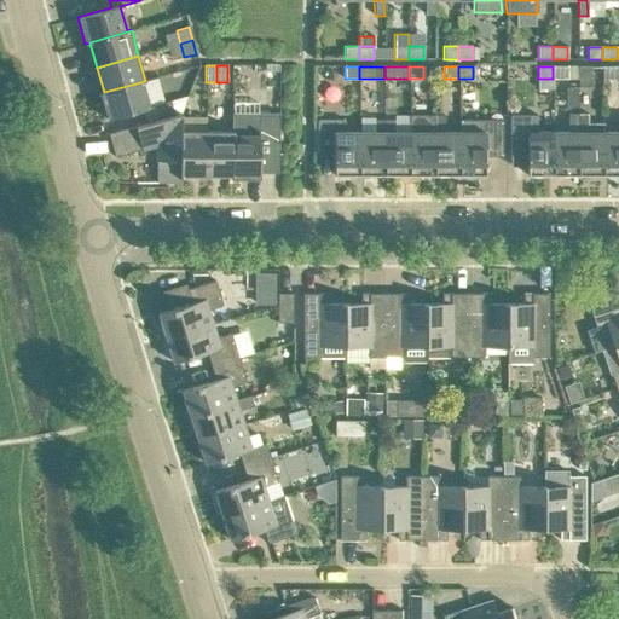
[(553,67),(553,79),(567,79),(567,67),(553,67)]
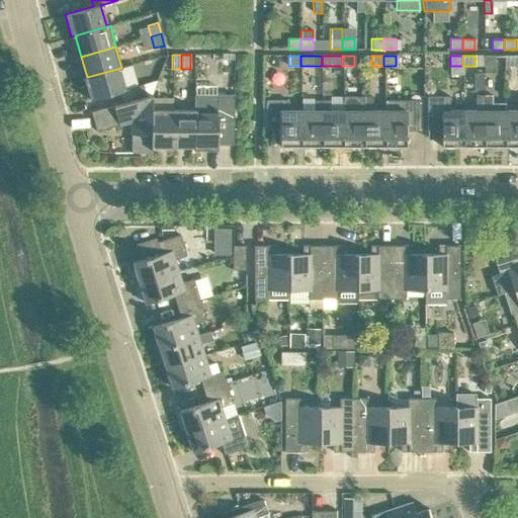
[(484,73),(495,73),(495,56),(484,56),(484,73)]
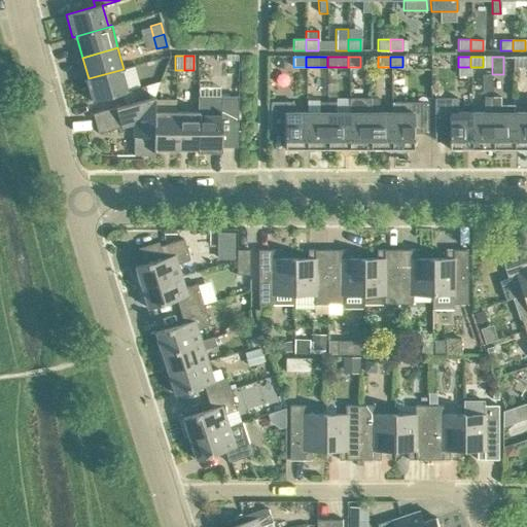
[(513,67),(525,67),(525,57),(513,57),(513,67)]
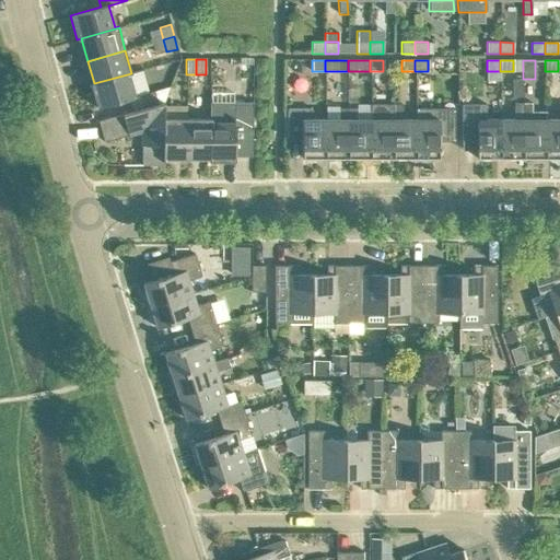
[(148,93),(141,70),(131,73),(94,83),(90,84),(96,108),(127,100),(131,112),(158,104),(153,92),(148,93)]
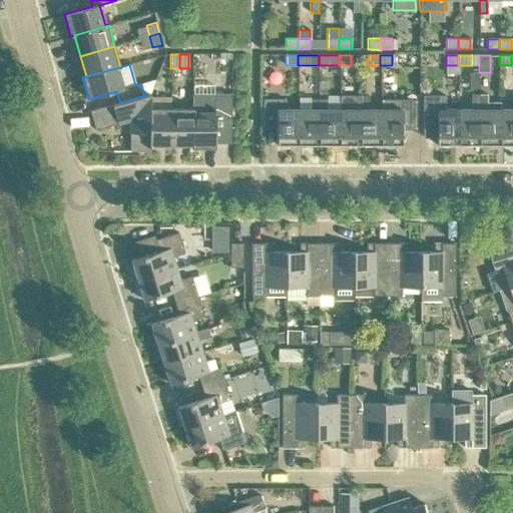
[(149,94),(154,80),(140,84),(144,95),(149,94)]
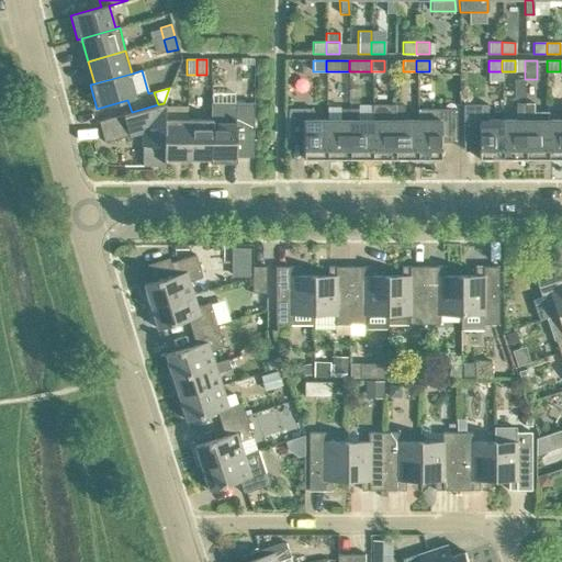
[(158,104),(132,112),(98,122),(104,143),(142,132),(142,166),(164,166),(164,158),(164,120),(164,103),(158,104)]
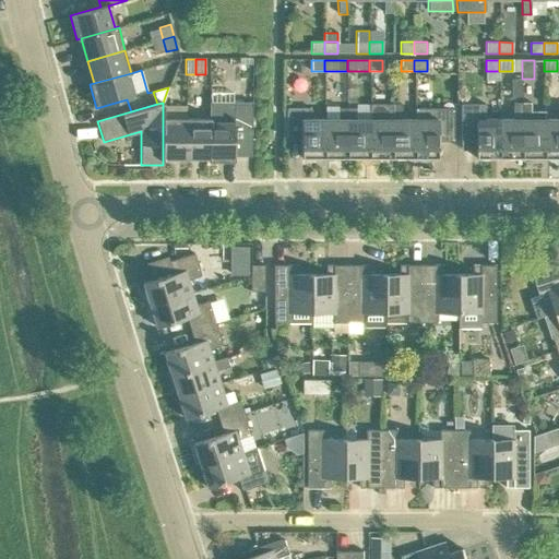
[(209,162),(234,162),(234,130),(251,130),(251,103),(209,103),(209,119),(210,119),(210,157),(209,157),(209,162)]
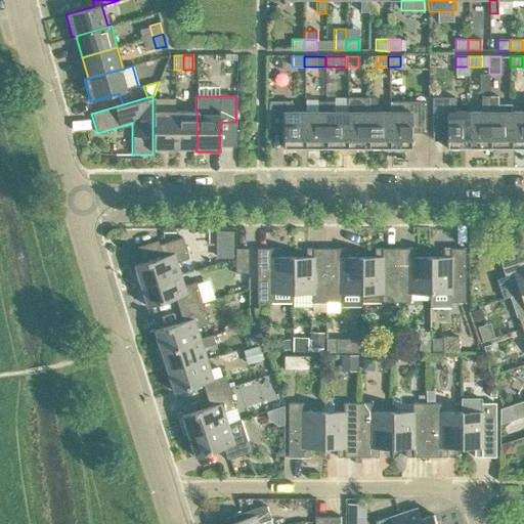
[(480,112),(468,112),(468,148),(488,148),(488,112),(488,96),(480,96),(480,112)]
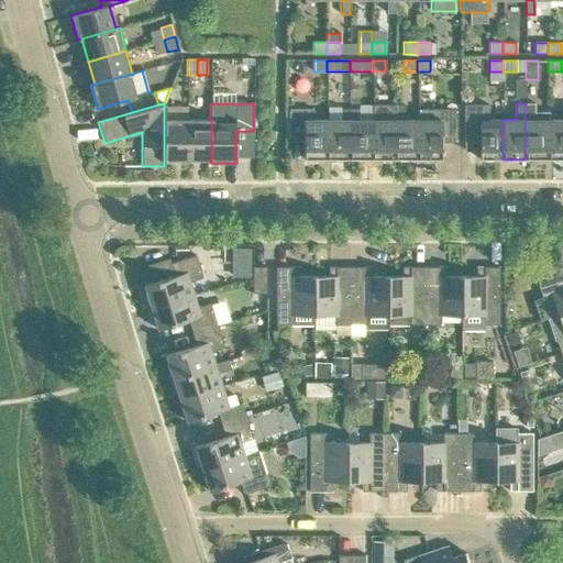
[(525,103),(525,120),(525,159),(548,159),(548,120),(548,113),(533,113),(533,103),(525,103)]
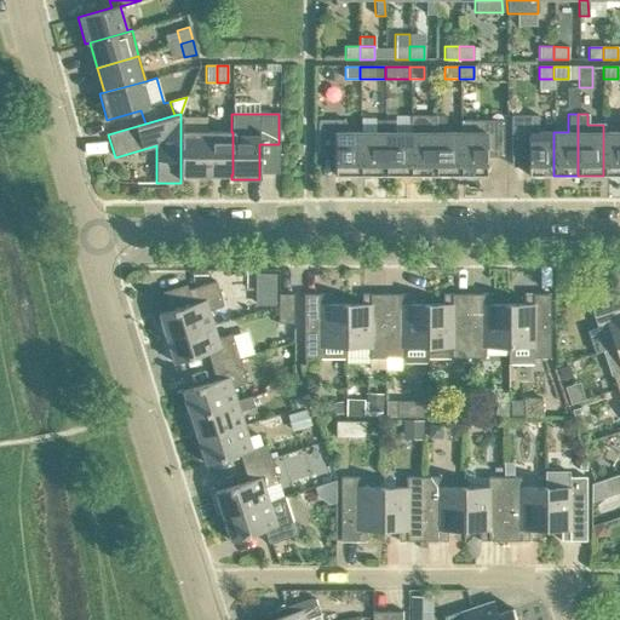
[(409,115),(409,132),(409,176),(435,176),(435,115),(409,115)]
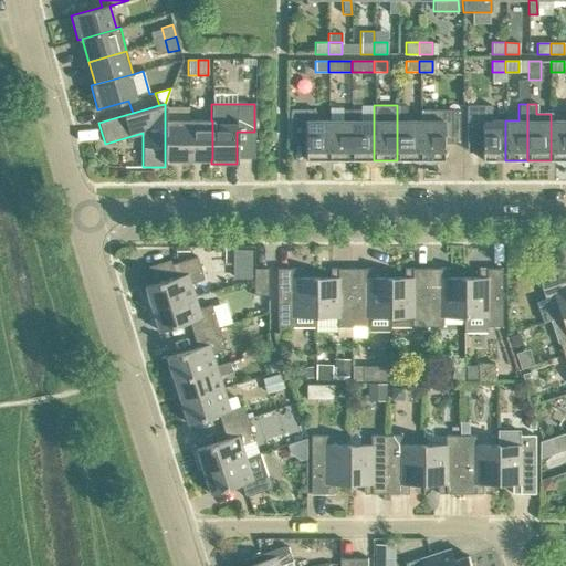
[(406,105),(397,105),(397,160),(419,160),(419,121),(406,121),(406,105)]
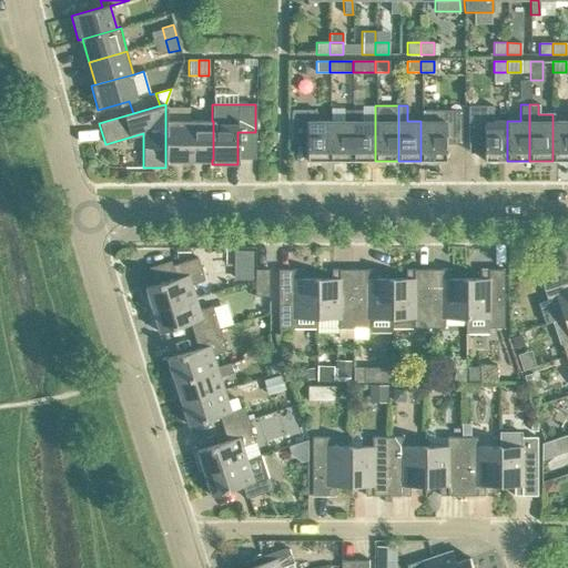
[(507,161),(507,121),(493,121),(493,105),(467,105),(467,144),(483,144),(483,161),(507,161)]
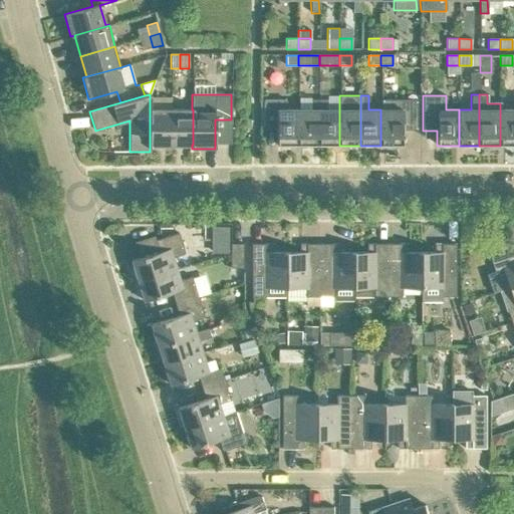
[(513,109),(500,109),(500,146),(513,145),(513,96),(513,109)]
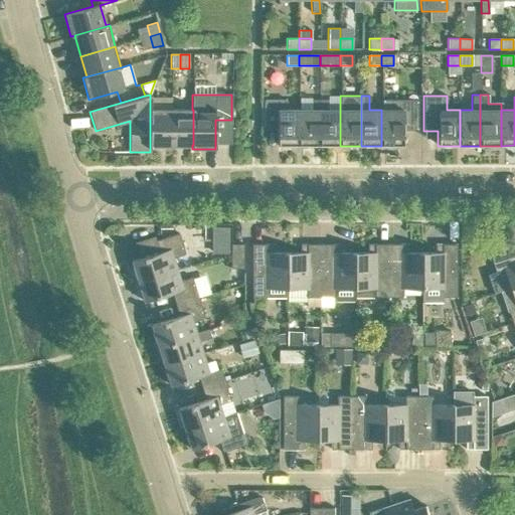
[(299,146),(299,110),(286,110),(286,100),(264,100),(264,128),(277,128),(277,146),(299,146)]
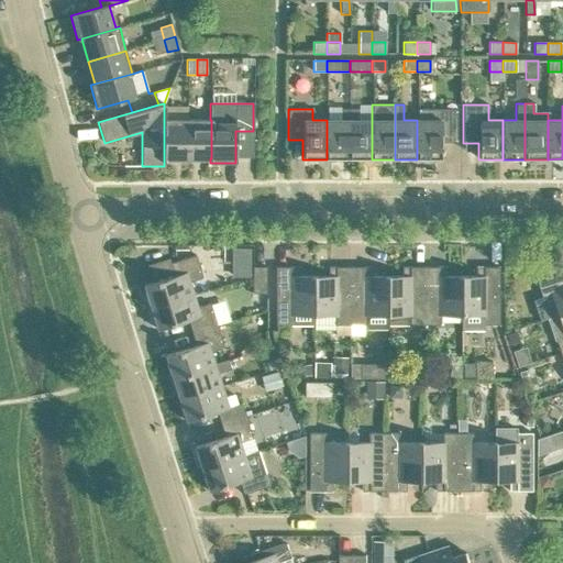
[(417,109),(417,120),(417,159),(441,159),(441,143),(456,143),(456,109),(417,109)]
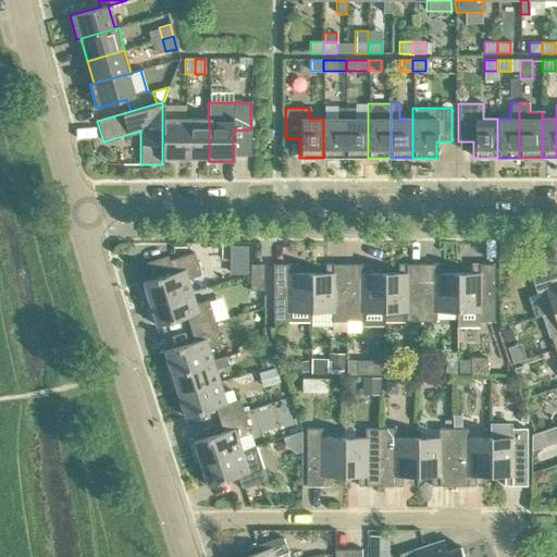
[(337,119),(323,119),(323,158),(345,158),(346,110),(337,110),(337,119)]
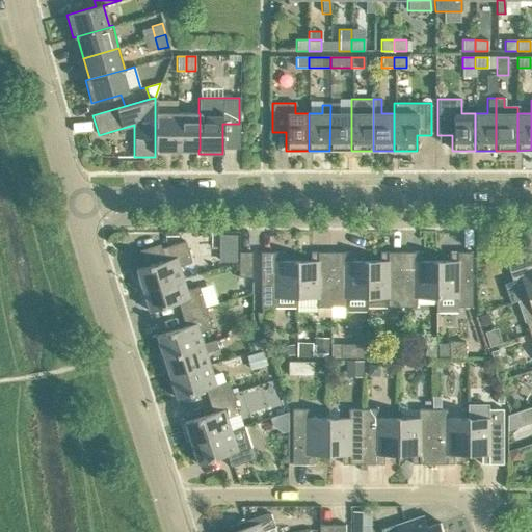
[(338,105),(330,105),(329,151),(351,151),(351,113),(338,113),(338,105)]
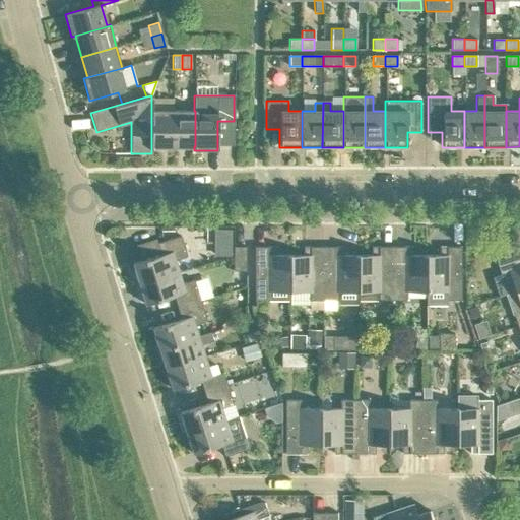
[(173,111),(151,111),(151,146),(173,146),(173,111)]
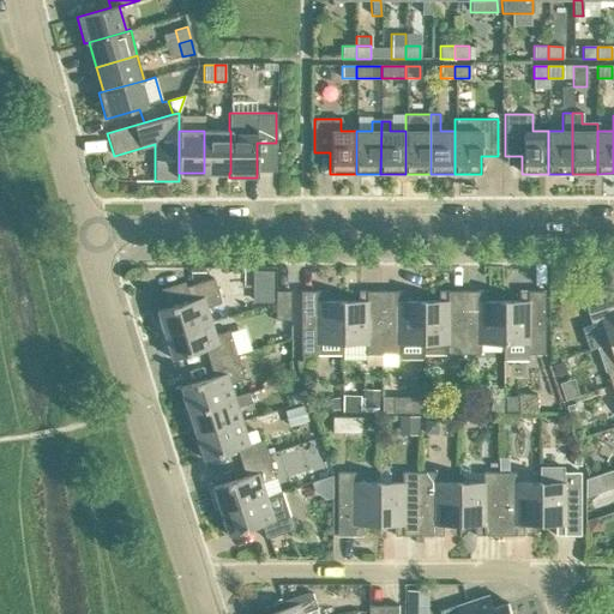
[(230,131),(229,131),(204,131),(204,173),(229,173),(230,173),(230,131)]
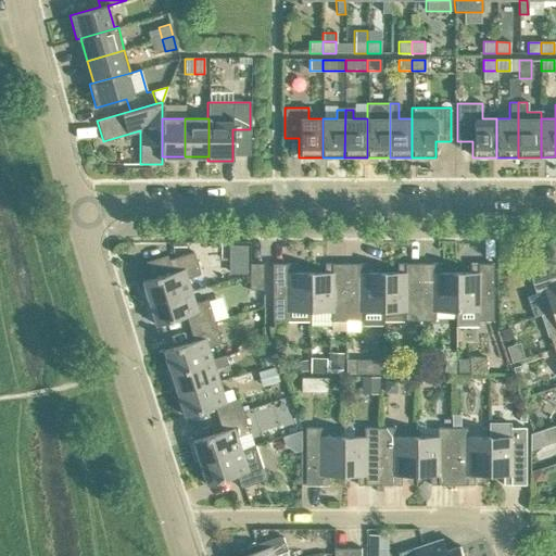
[(141,281),(149,304),(190,291),(186,279),(200,275),(193,252),(167,260),(172,273),(141,281)]
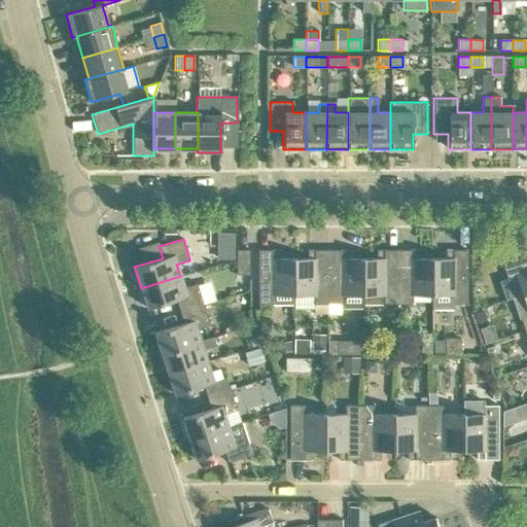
[(234,259),(234,246),(216,246),(216,259),(234,259)]
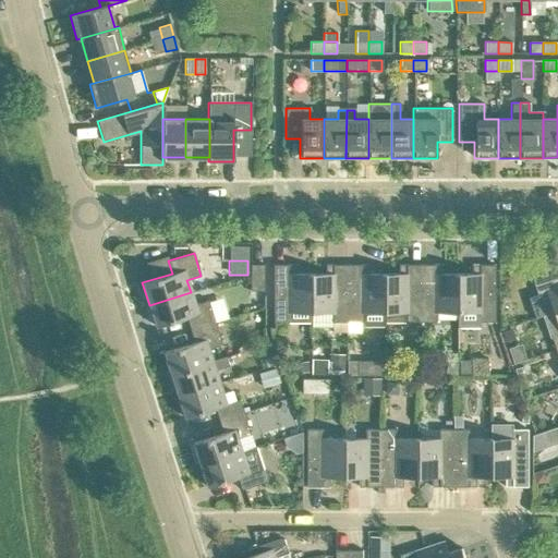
[(250,291),(263,291),(264,265),(250,265),(250,291)]
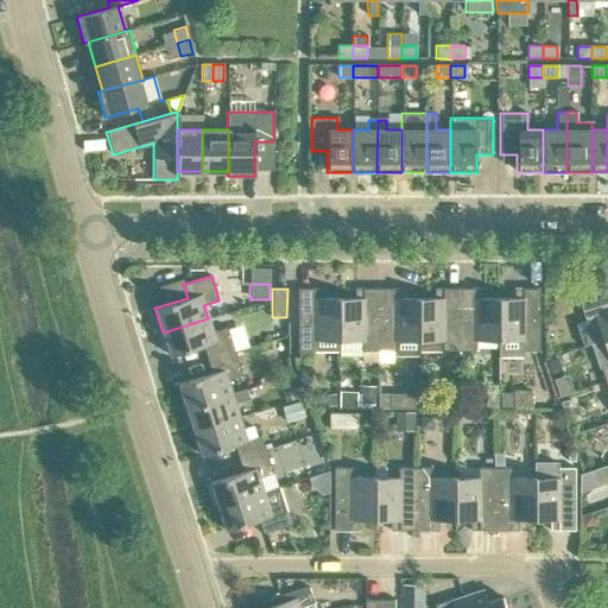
[(339,350),(339,341),(339,298),(322,298),(322,289),(297,289),(297,350),(339,350)]
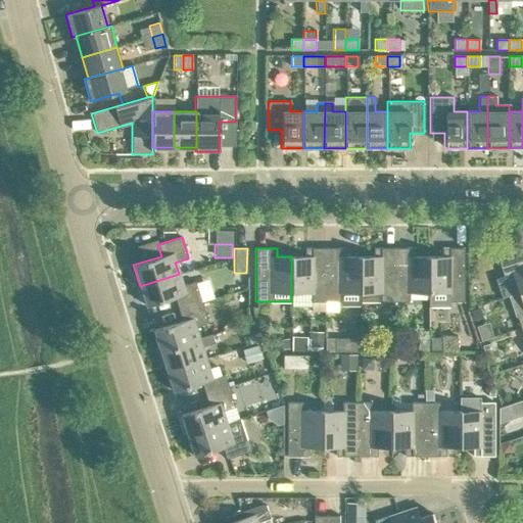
[(304,256),(291,256),(291,293),(311,293),(311,301),(325,301),(325,248),(304,248),(304,256)]
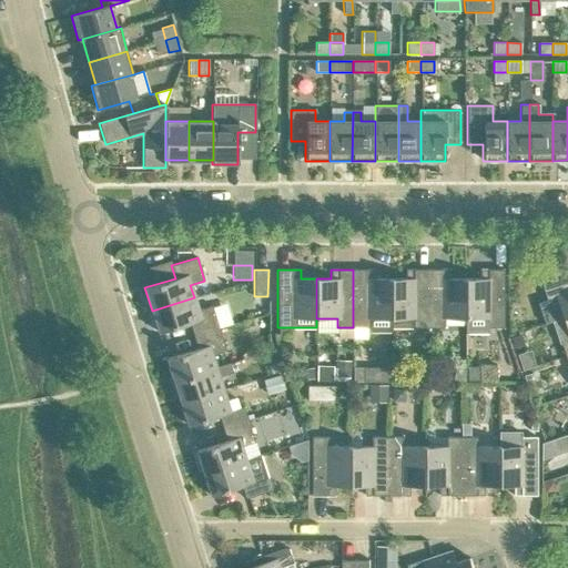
[(391,333),(391,318),(391,279),(375,279),(375,270),(353,270),(353,327),(367,327),(367,333),(391,333)]
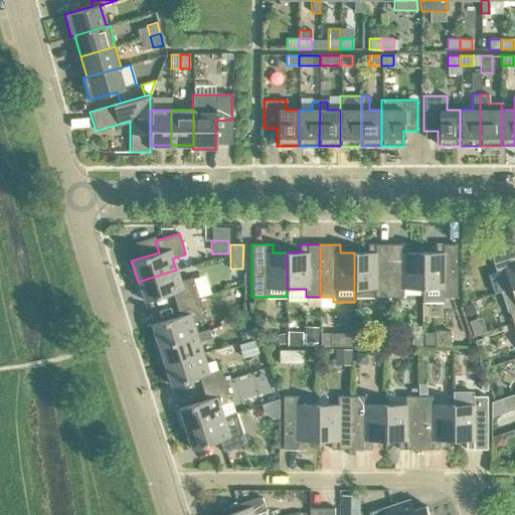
[(354,302),(355,302),(355,297),(388,297),(387,244),(367,244),(367,252),(354,252),(354,289),(354,302)]
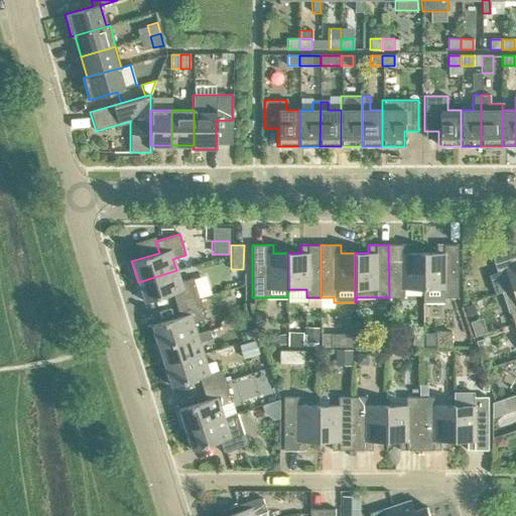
[(409,245),(388,245),(389,297),(402,297),(402,289),(422,289),(422,253),(409,253),(409,245)]
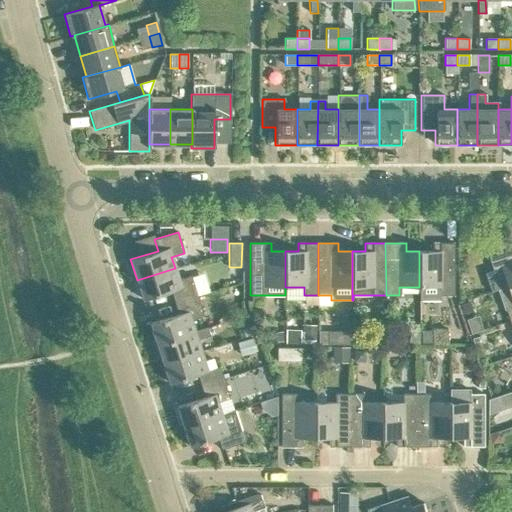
[(419,251),(419,287),(419,300),(440,300),(440,295),(453,295),(453,243),(432,243),(432,251),(419,251)]
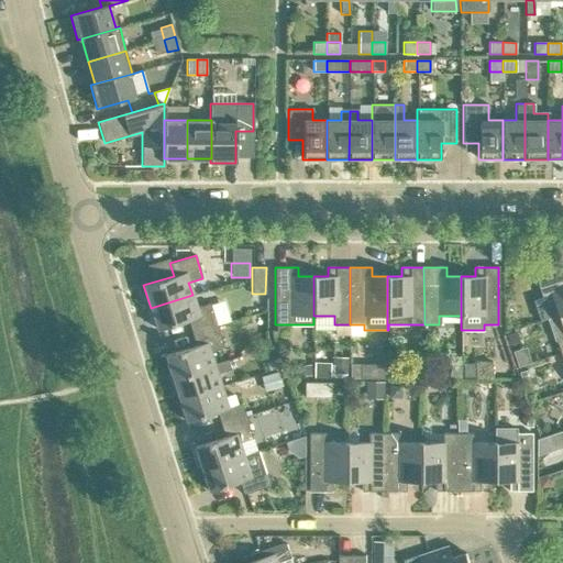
[(556,316),(562,312),(562,273),(537,283),(541,298),(533,300),(540,321),(547,319),(556,316)]
